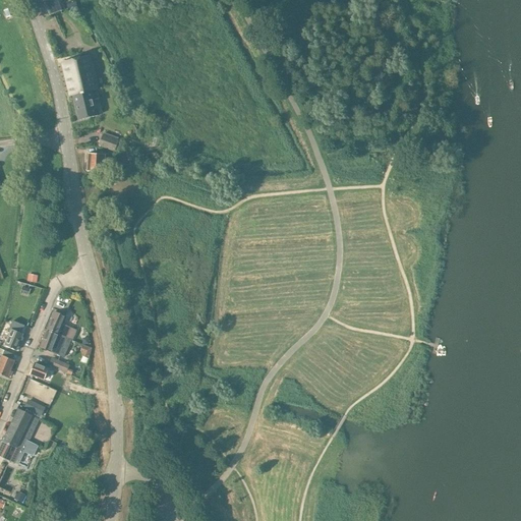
[(37,0),(38,3),(44,1),(49,15),(60,11),(61,13),(72,9),(68,0),(37,0)]
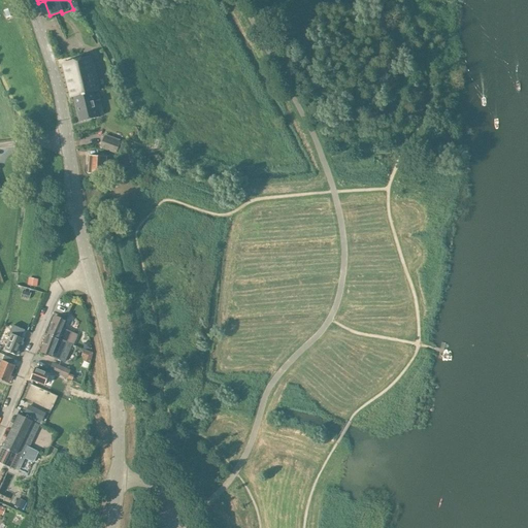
[(90,57),(63,63),(71,97),(73,97),(98,91),(90,57)]
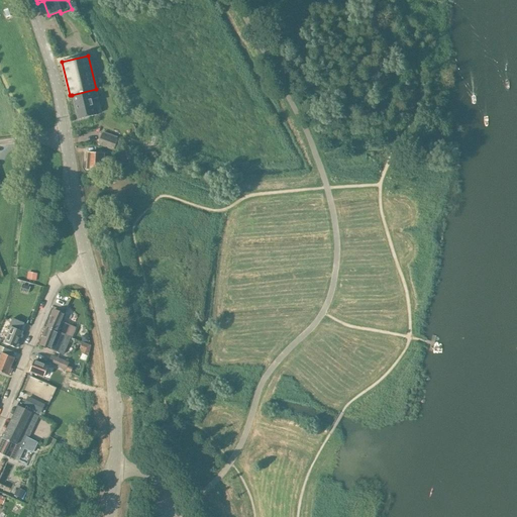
[(96,89),(72,95),(78,119),(96,115),(96,113),(101,112),(96,89)]
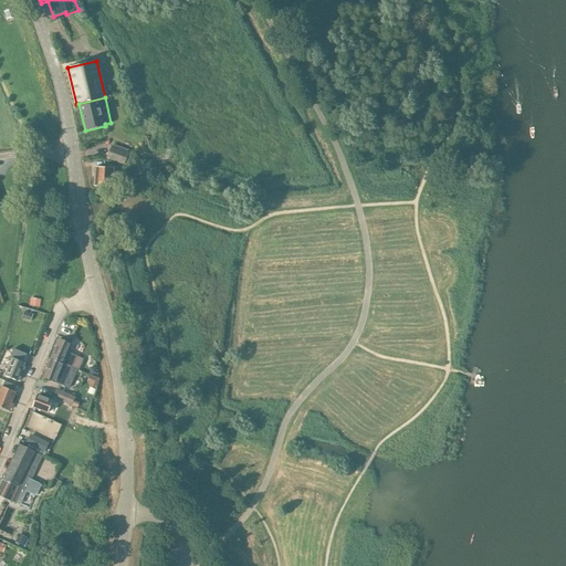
[(111,147),(107,158),(124,164),(128,154),(127,154),(128,150),(113,145),(112,147),(111,147)]
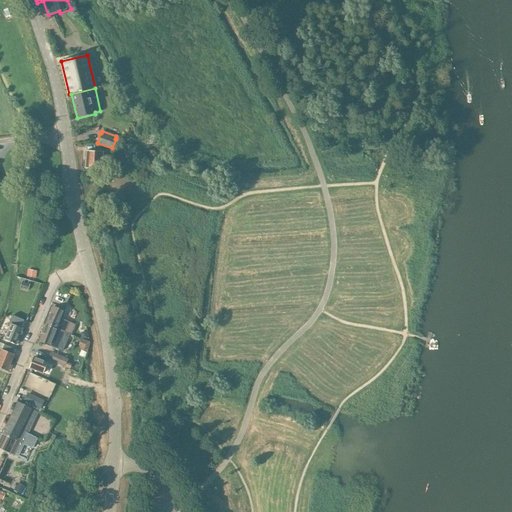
[(101,169),(102,152),(86,151),(85,161),(83,161),(83,166),(85,167),(85,168),(101,169)]
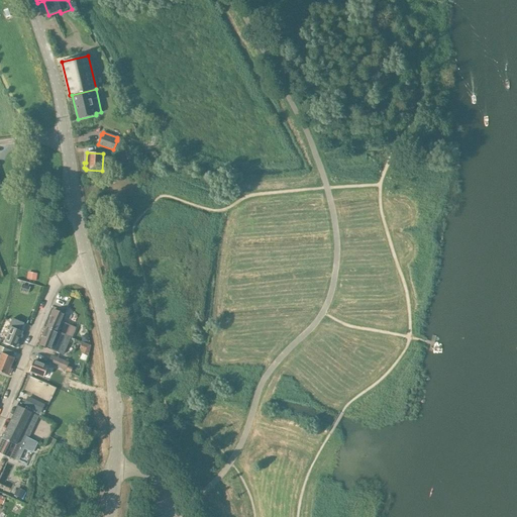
[(29,272),(27,279),(34,281),(36,274),(29,272)]
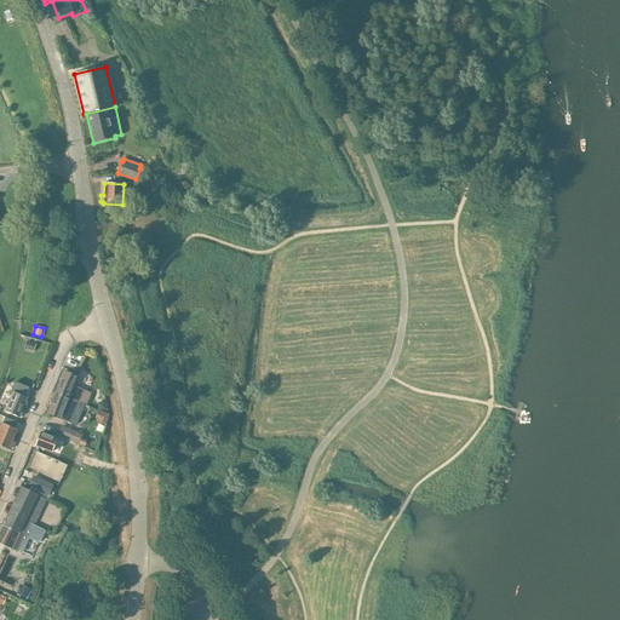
[(34,351),(35,344),(27,342),(24,349),(34,351)]
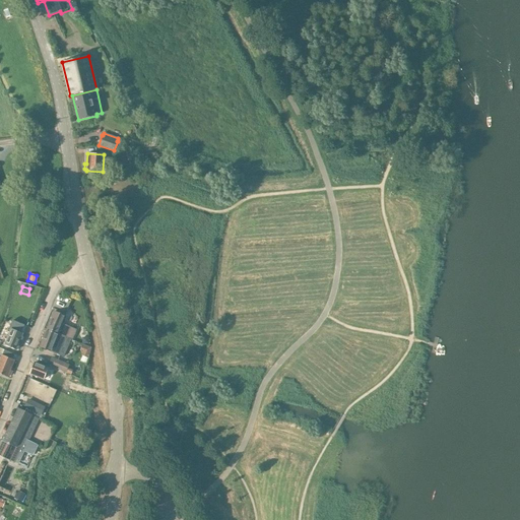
[(47,329),(66,337),(70,327),(61,324),(64,316),(54,312),(47,329)]
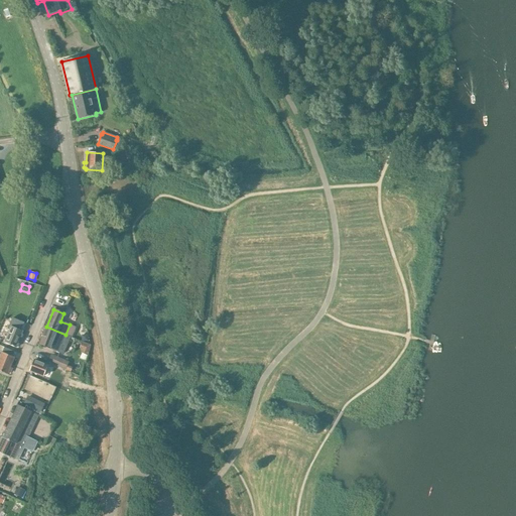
[(10,327),(4,343),(15,348),(22,332),(20,331),(24,323),(12,317),(8,326),(10,327)]
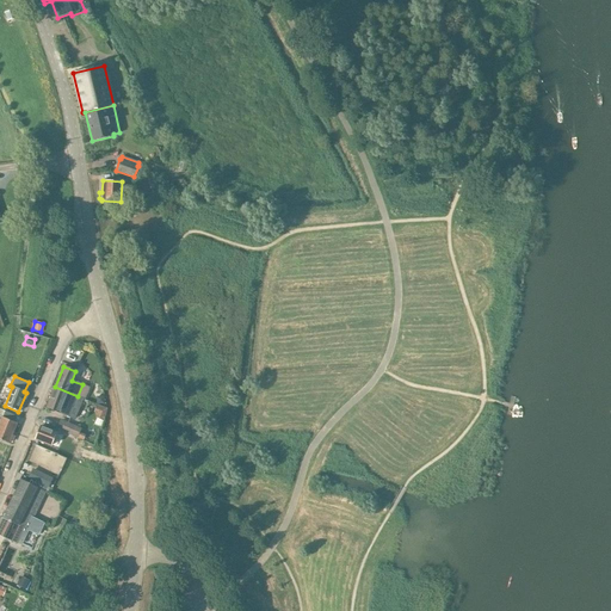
[(74,405),(78,396),(55,387),(45,407),(59,412),(59,411),(62,412),(62,413),(72,418),(76,405),(74,405)]
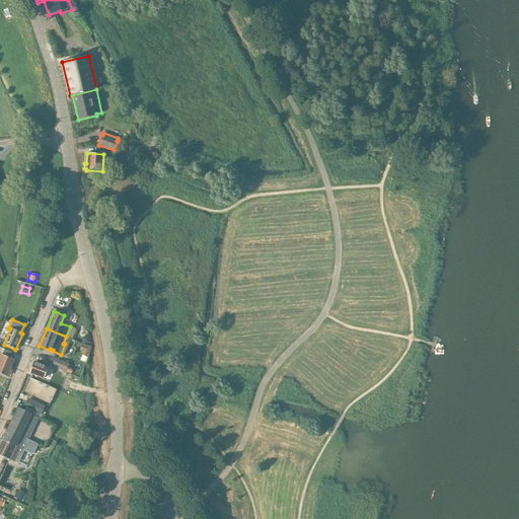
[(0,373),(7,377),(14,360),(11,359),(13,354),(0,347),(0,353),(1,354),(0,357),(0,373)]
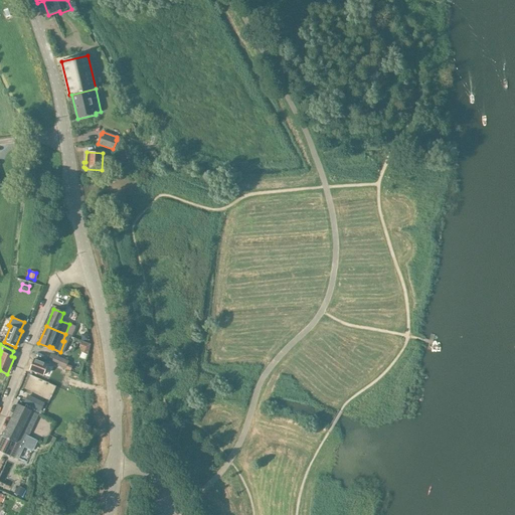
[(59,365),(62,359),(50,354),(48,360),(59,365)]
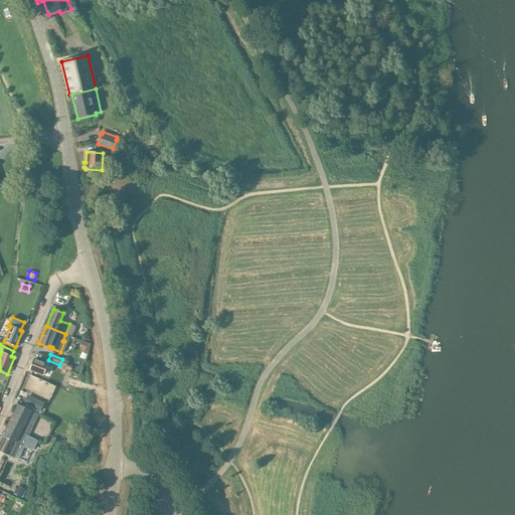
[(42,375),(46,364),(33,359),(29,370),(42,375)]
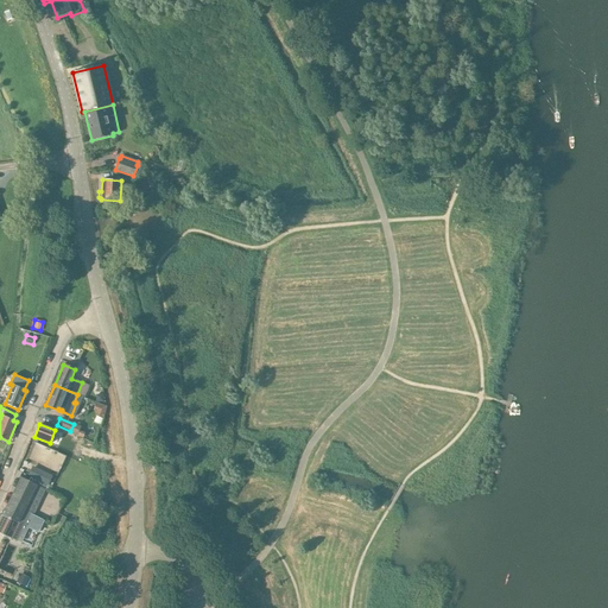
[(32,483),(29,481),(31,477),(23,474),(0,518),(0,532),(18,540),(26,526),(27,526),(30,521),(36,524),(38,518),(32,515),(45,489),(48,491),(49,486),(35,479),(32,483)]
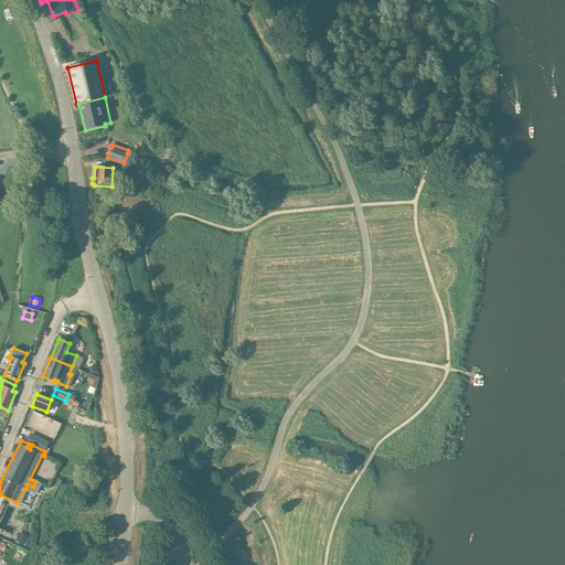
[(19,533),(16,541),(23,544),(27,536),(19,533)]
